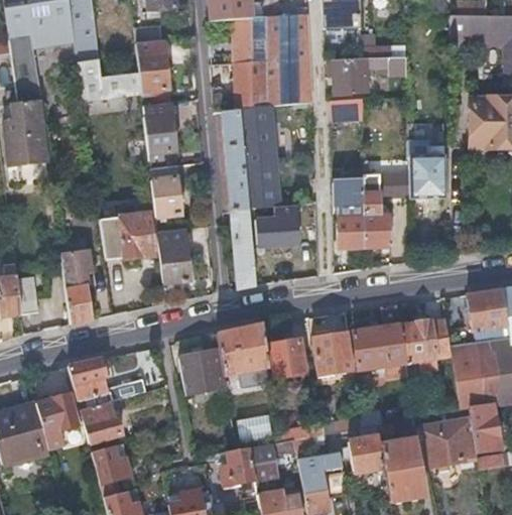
[(77,45),(79,60),(100,57),(92,0),(5,0),(11,41),(12,52),(13,63),(18,103),(39,100),(42,99),(37,49),(77,45)]
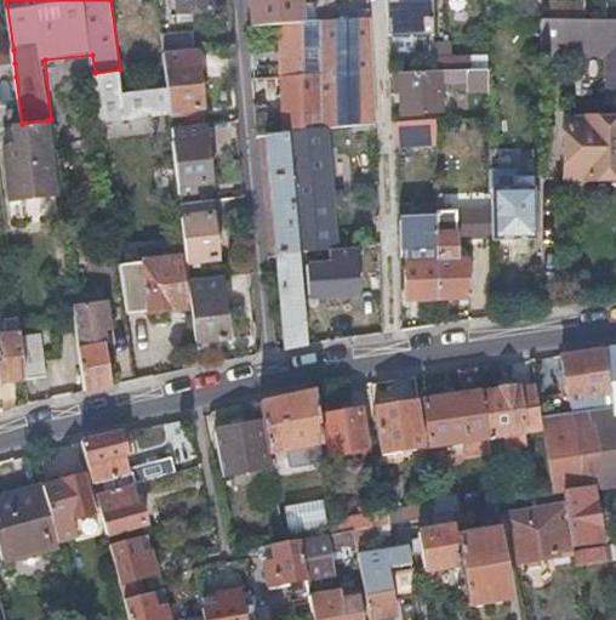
[(176,0),(177,13),(214,10),(212,0),(176,0)]
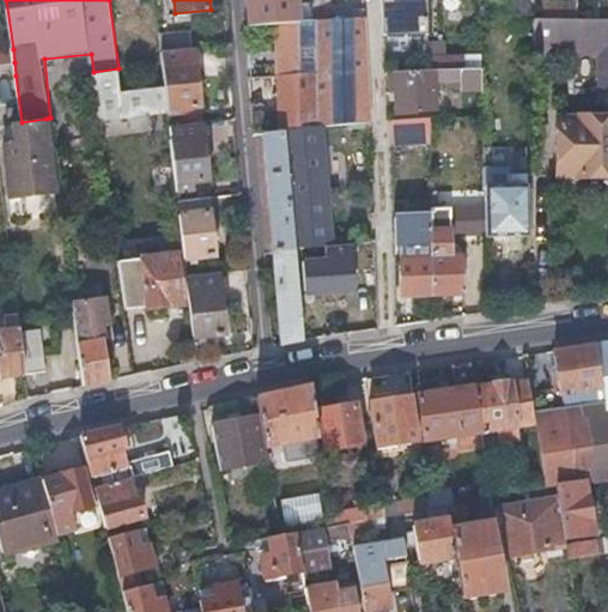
[(249,0),(253,24),(262,23),(275,22),(278,22),(275,0),(249,0)]
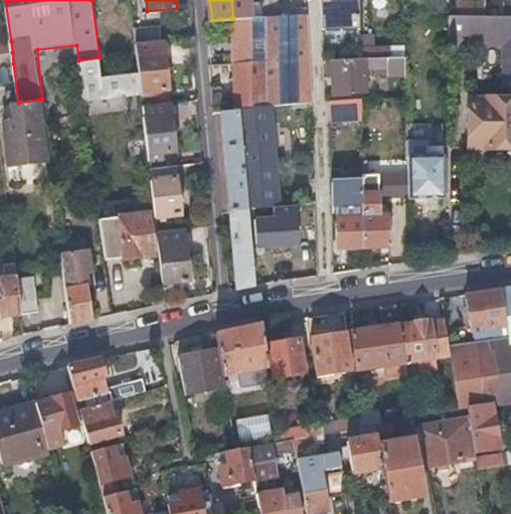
[(231,0),(233,18),(253,17),(251,0),(231,0)]
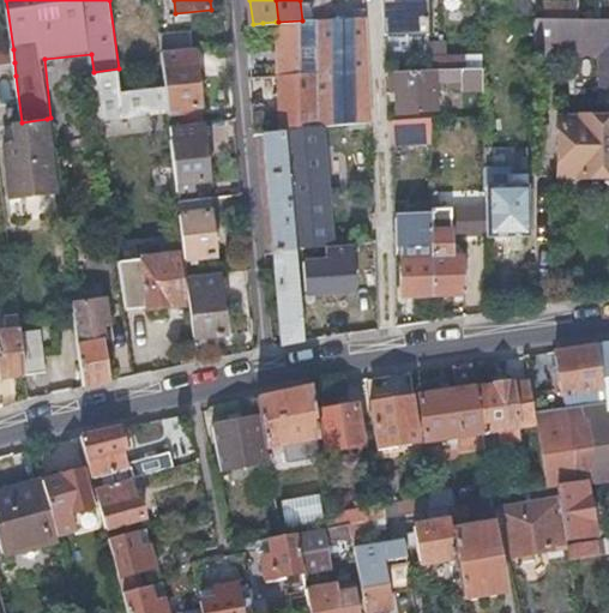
[(390,0),(391,34),(442,32),(441,0),(390,0)]
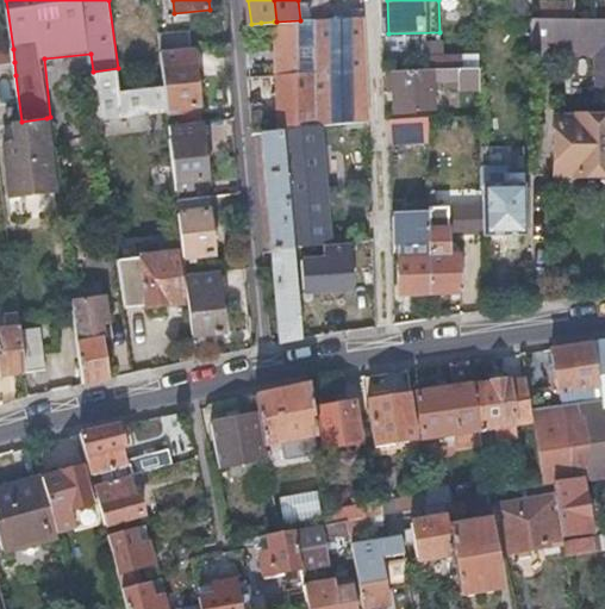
[(210,16),(210,10),(174,13),(175,20),(210,16)]
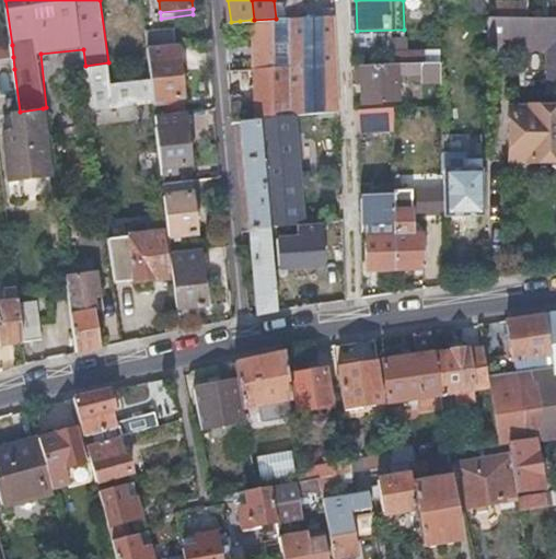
[(555,15),(489,15),(489,46),(551,46),(548,91),(555,91),(555,106),(517,106),(514,156),(555,158),(555,15)]
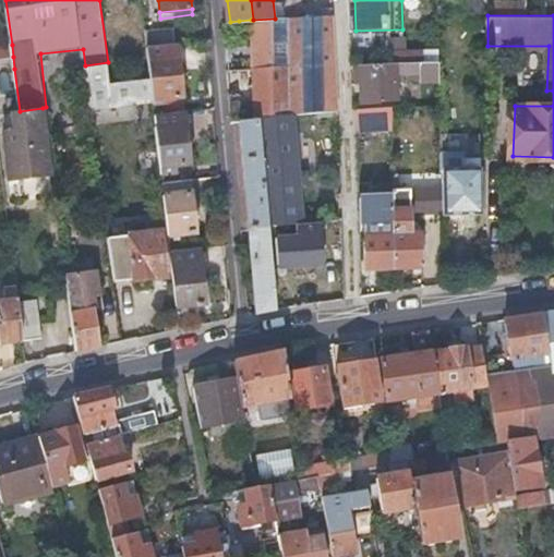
[(260,117),(341,109),(335,16),(275,19),(253,20),(251,20),(252,32),(260,117)]
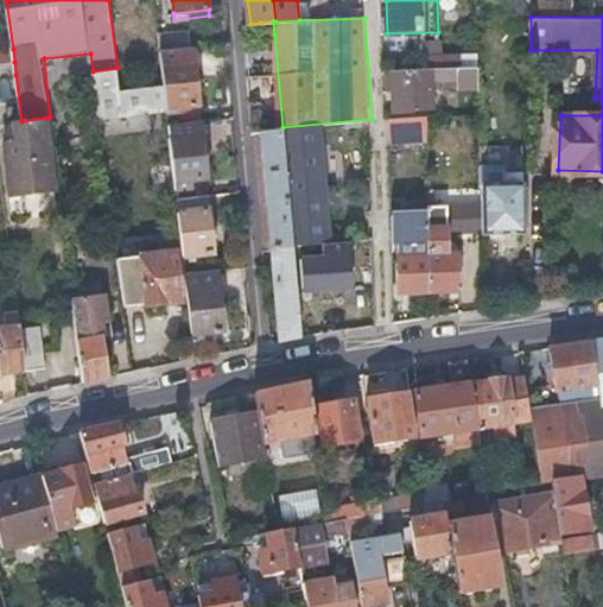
[(261,36),(274,35),(273,21),(260,23),(261,36)]
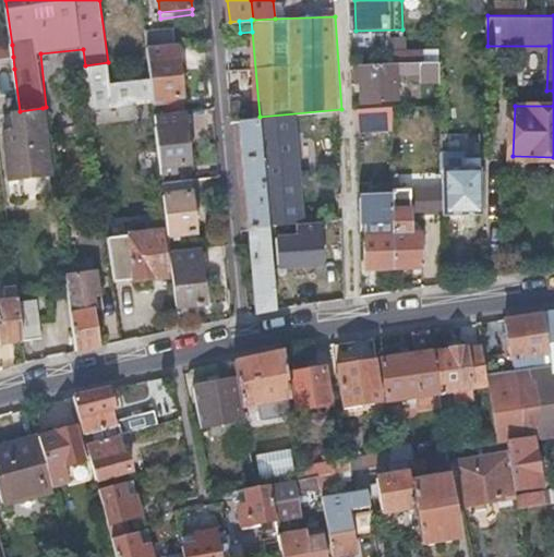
[(147,48),(178,44),(177,27),(146,31),(147,48)]
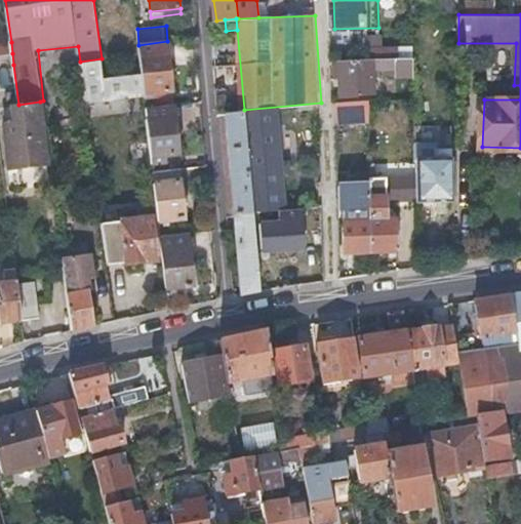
[(347,35),(348,58),(369,58),(369,45),(368,35),(347,35)]
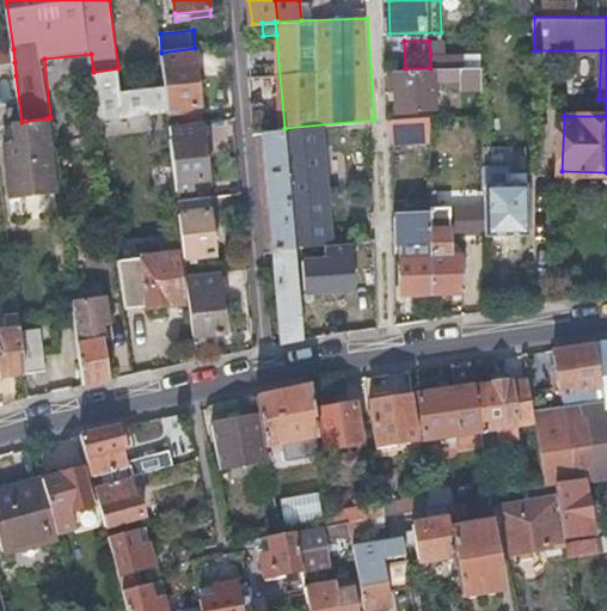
[(201,105),(195,48),(161,53),(164,75),(165,86),(169,110),(183,108),(190,108),(201,105)]
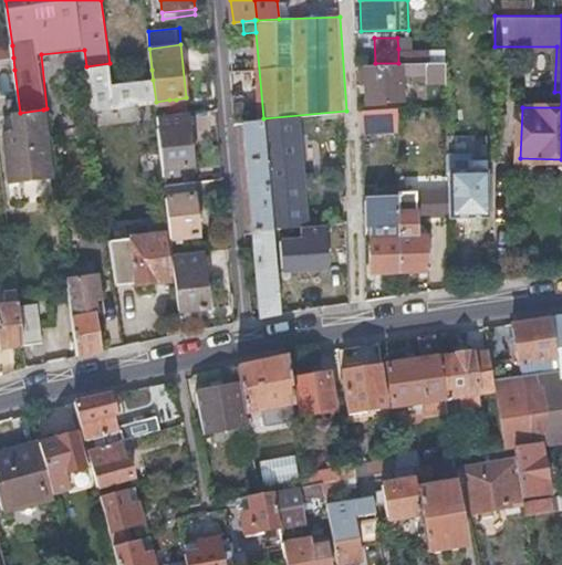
[(12,45),(0,46),(0,60),(13,58),(12,45)]
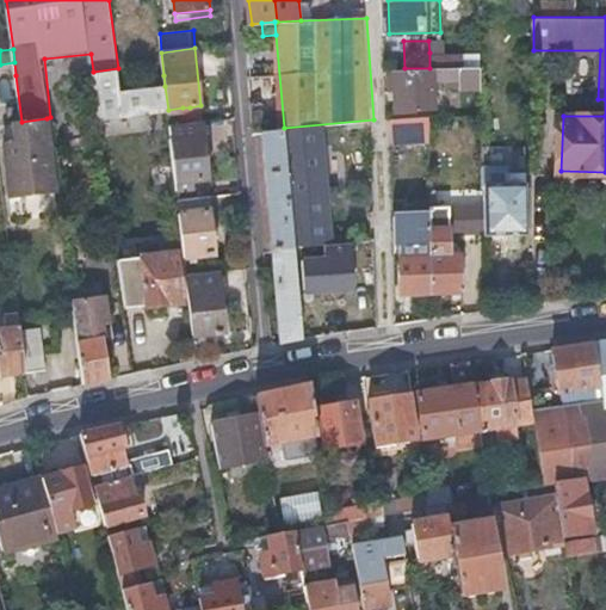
[(445,67),(464,67),(464,51),(444,53),(445,67)]
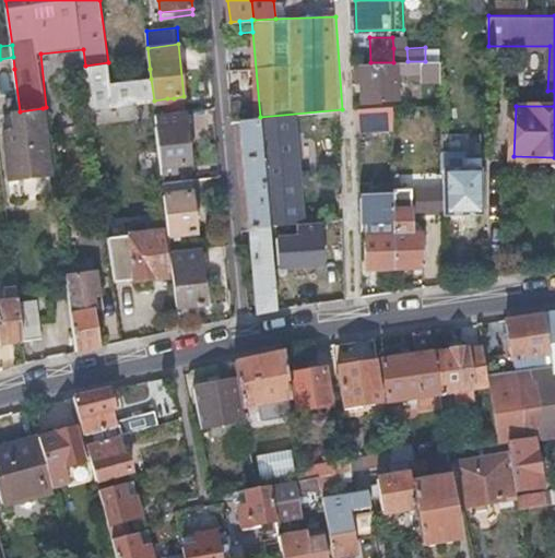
[(393,62),(408,61),(406,48),(393,48),(393,62)]
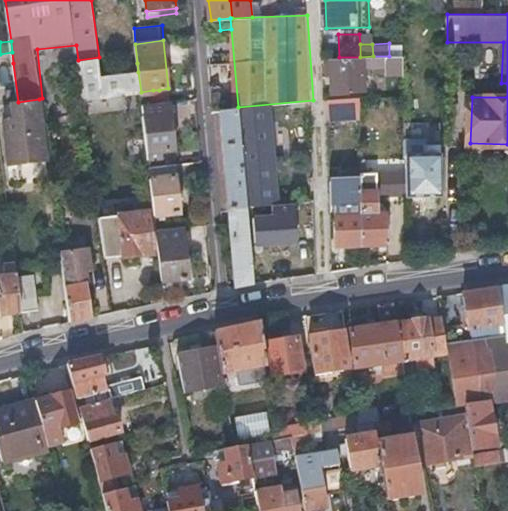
[(0,54),(0,64),(13,63),(12,52),(0,54)]
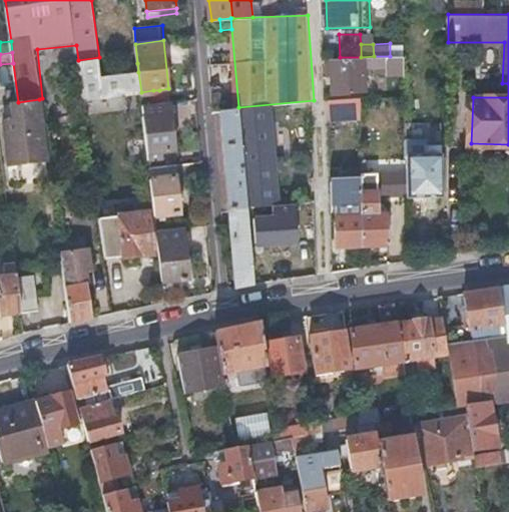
[(405,72),(405,56),(390,56),(374,56),(361,57),(340,57),(327,58),(327,73),(333,73),(333,92),(350,92),(350,90),(365,89),(365,62),(375,62),(376,67),(387,67),(388,72),(405,72)]
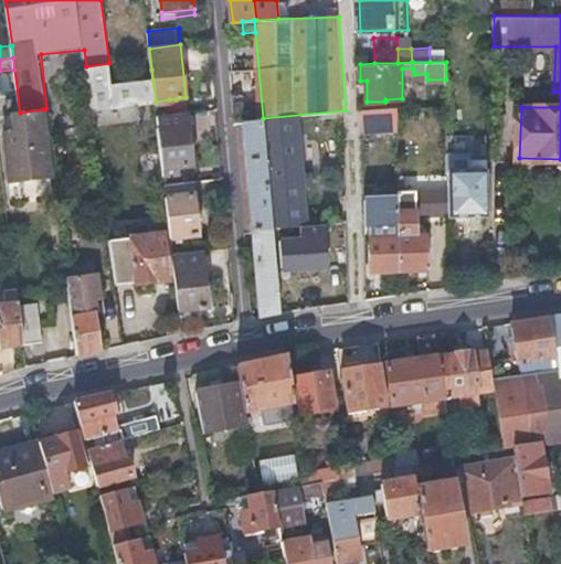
[(91,107),(114,105),(112,84),(109,63),(86,66),(84,66),(91,107)]
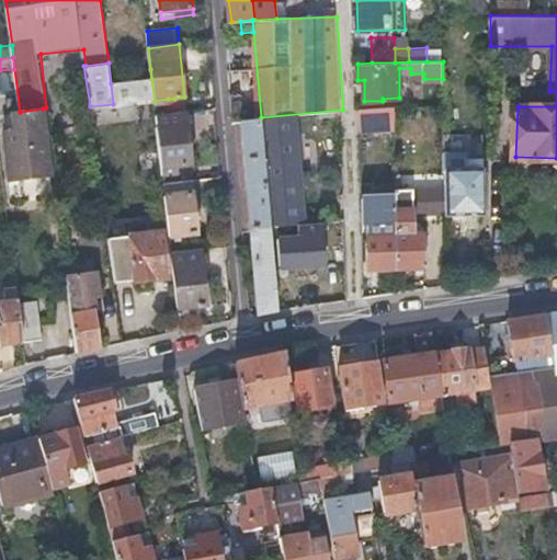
[(151,79),(150,69),(138,70),(139,80),(151,79)]
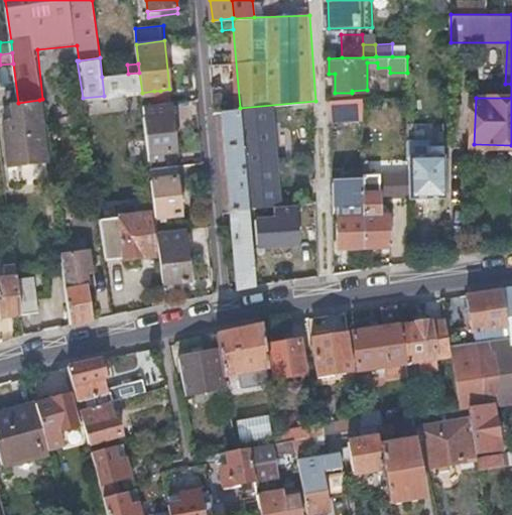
[(102,77),(104,96),(142,93),(139,73),(128,74),(102,77)]
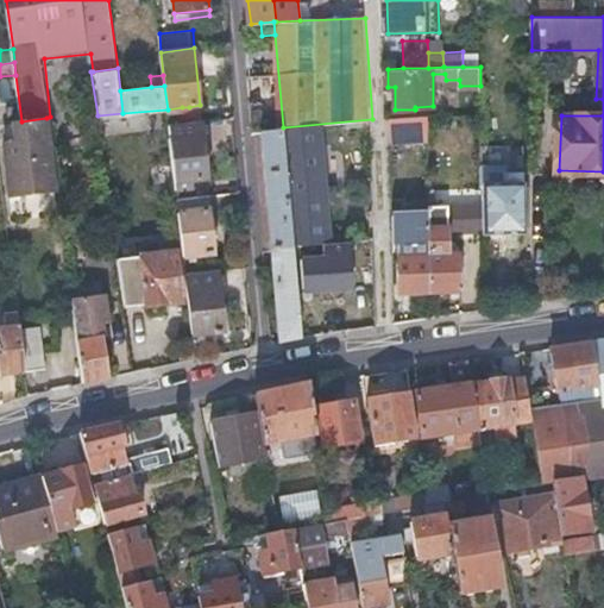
[(168,110),(169,121),(190,118),(190,112),(183,113),(182,107),(168,110)]
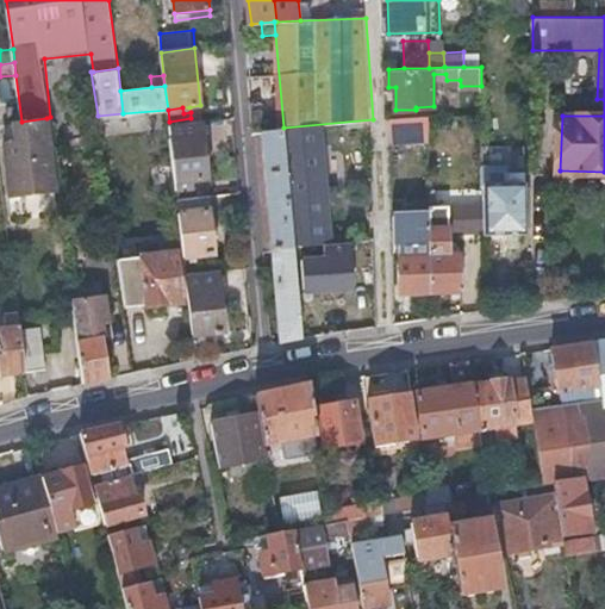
[(429,138),(429,116),(387,118),(390,141),(429,138)]
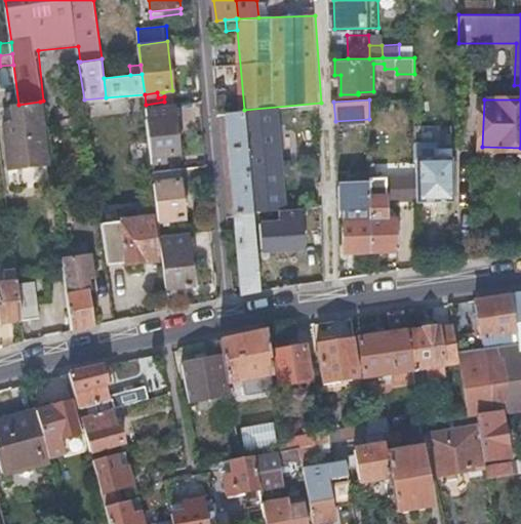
[(40,102),(18,105),(21,119),(14,120),(4,121),(10,168),(48,162),(40,102)]
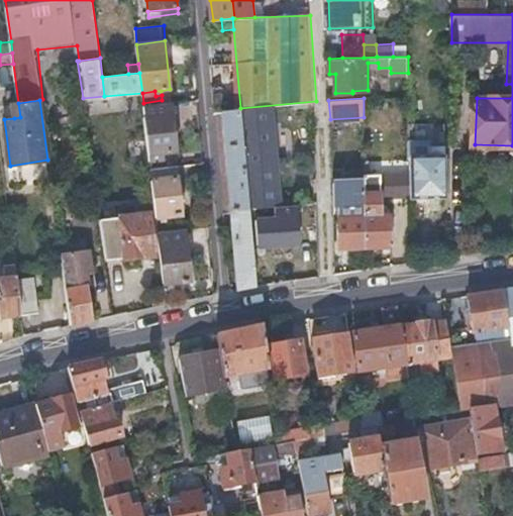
[(20,117),(18,103),(12,103),(14,118),(20,117)]
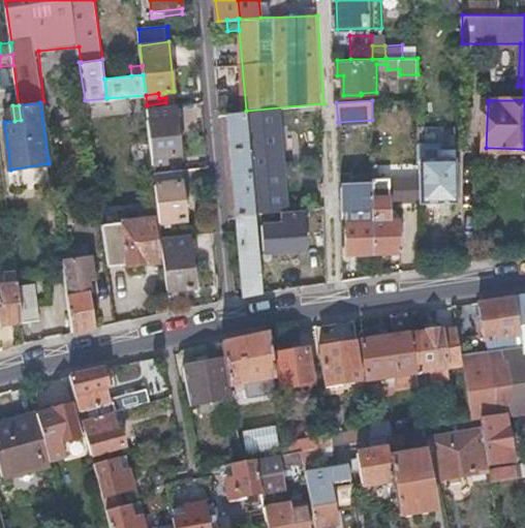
[(147,111),(153,158),(181,155),(176,106),(147,111)]
